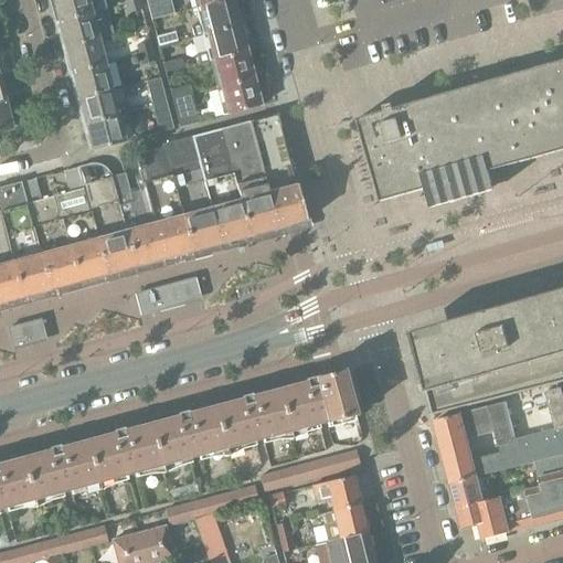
[(57,12),(60,21),(93,11),(89,0),(51,0),(54,13),(57,12)]
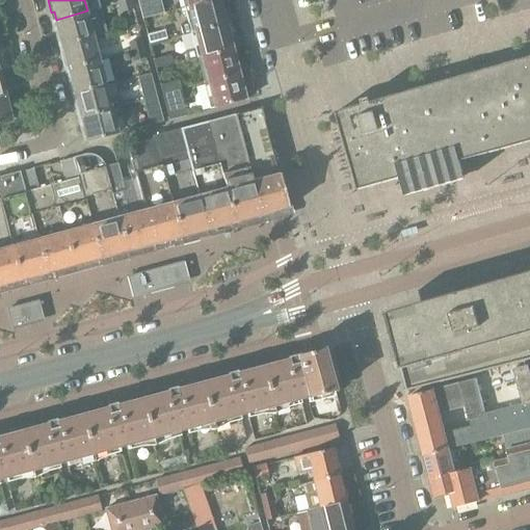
[(130,0),(120,3),(122,10),(135,7),(133,0),(130,0)]
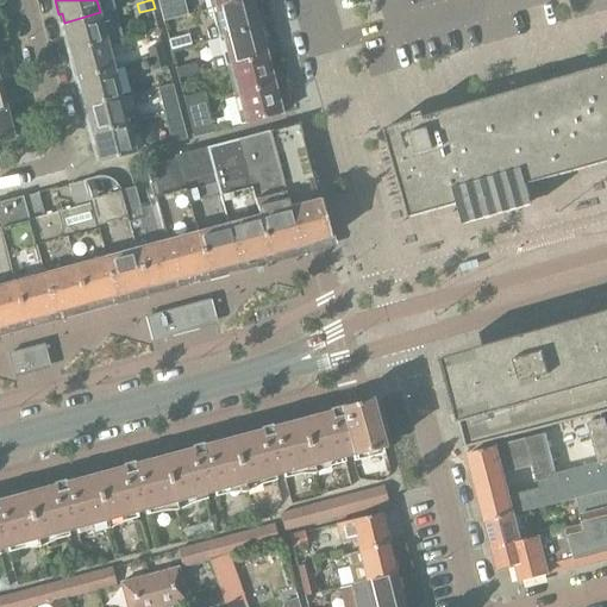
[(219,36),(220,37),(261,26),(256,12),(257,7),(256,1),(254,0),(241,0),(212,7),(217,24),(208,26),(211,38),(219,36)]
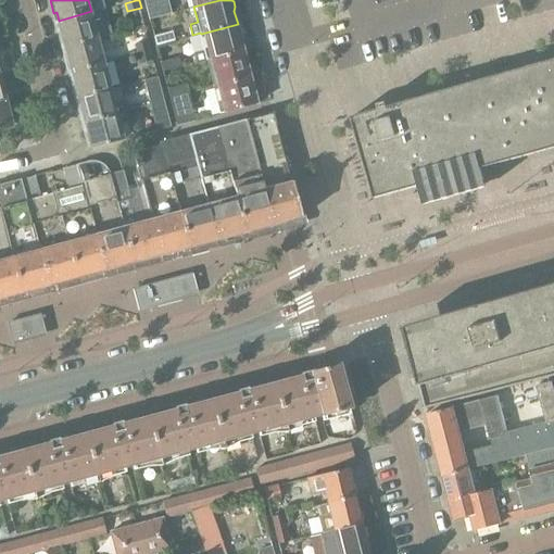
[(63,47),(98,37),(91,11),(59,21),(61,28),(58,29),(63,47)]
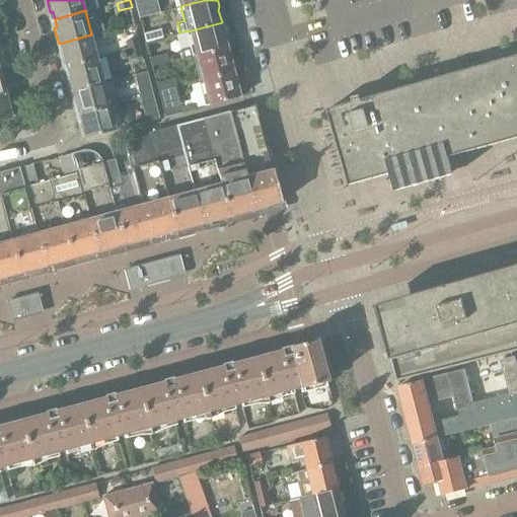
[(302,50),(338,45),(334,21),(299,26),(302,50)]
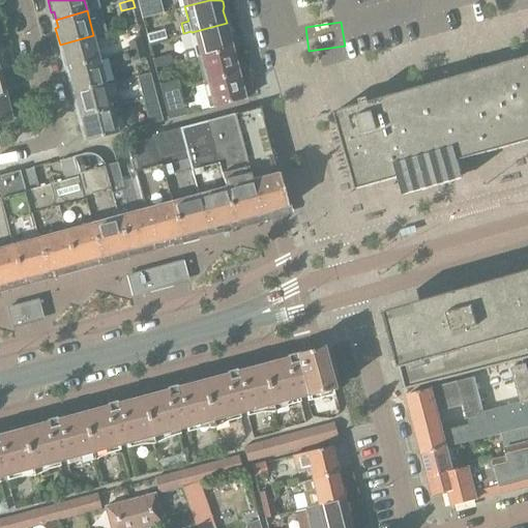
[(187,60),(198,57),(233,49),(230,35),(231,32),(229,26),(227,25),(227,23),(192,32),(196,48),(188,50),(185,54),(187,60)]
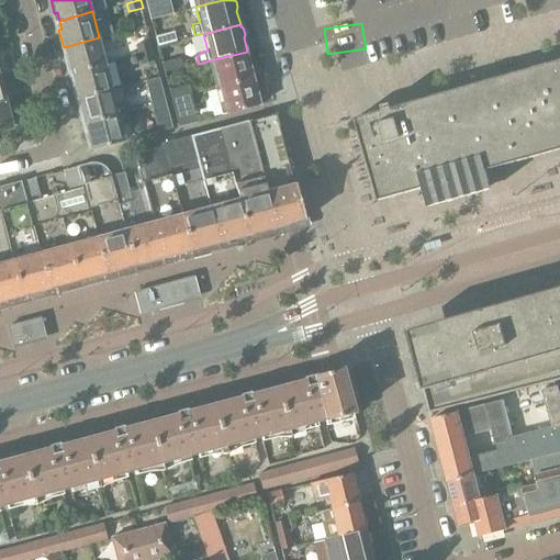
[(157,36),(159,45),(178,41),(176,31),(157,36)]
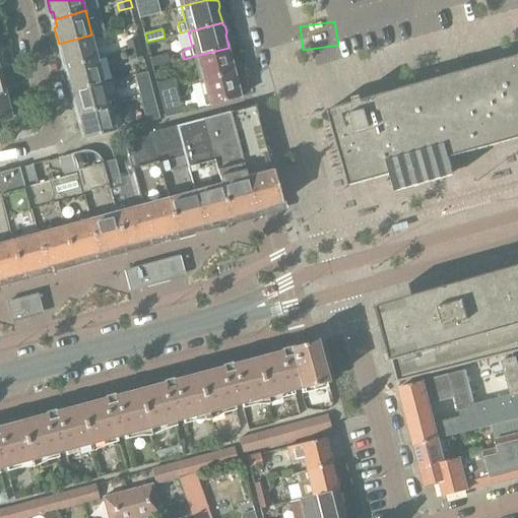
[(65,59),(67,66),(98,59),(91,35),(59,44),(63,59),(65,59)]
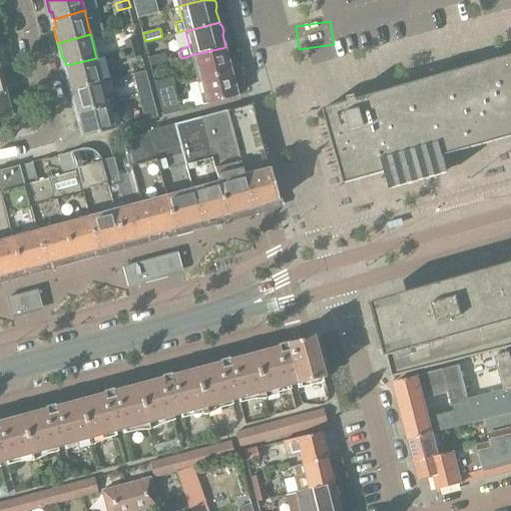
[(140,46),(137,37),(125,41),(127,49),(140,46)]
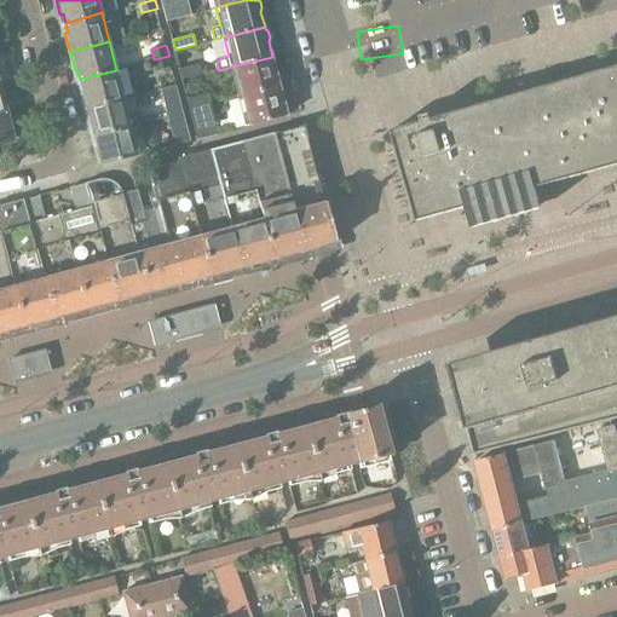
[(416,52),(365,68),(373,92),(424,76),(416,52)]
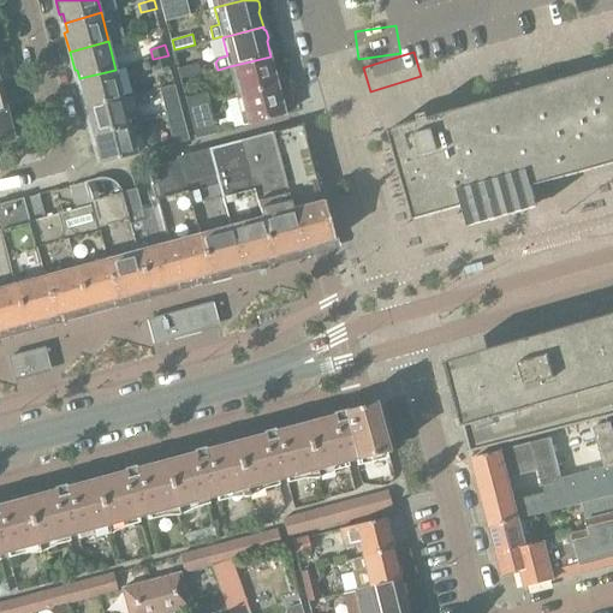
[(168,55),(153,59),(155,69),(171,65),(168,55)]
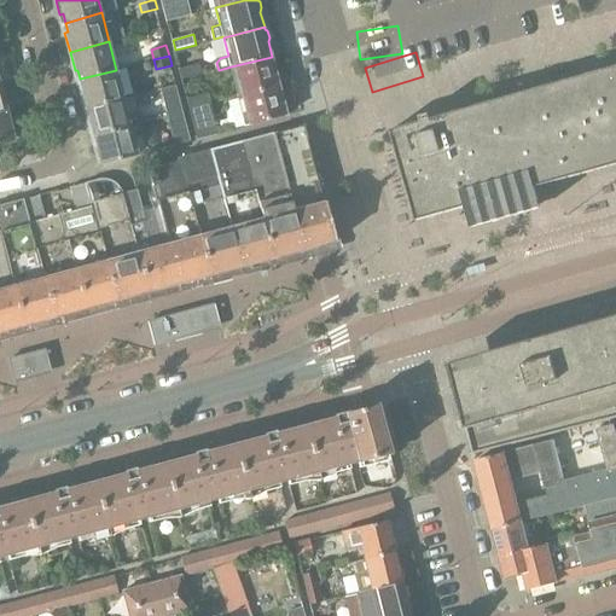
[(231,67),(238,97),(279,85),(275,70),(277,67),(275,60),(273,58),(272,57),(231,67)]
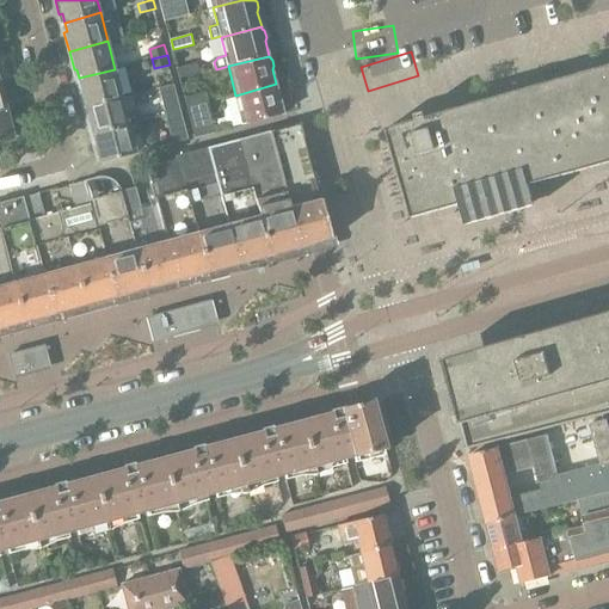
[(178,68),(180,78),(202,73),(200,62),(178,68)]
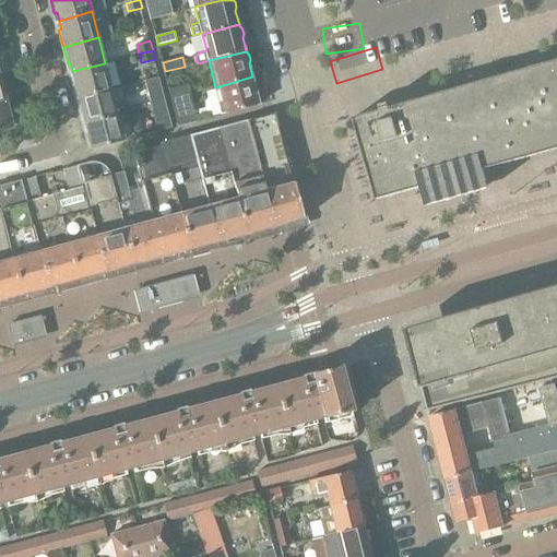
[(556,59),(391,106),(390,102),(381,104),(382,108),(355,116),(378,197),(380,196),(380,194),(485,165),(556,145),(556,59)]
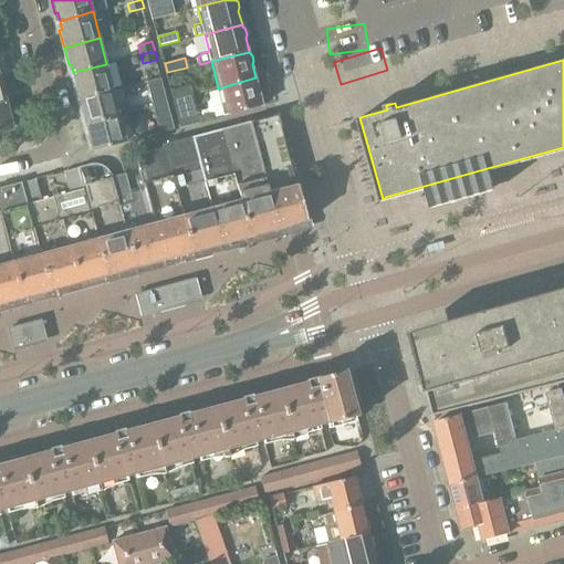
[(288,102),(313,95),(303,61),(278,68),(288,102)]
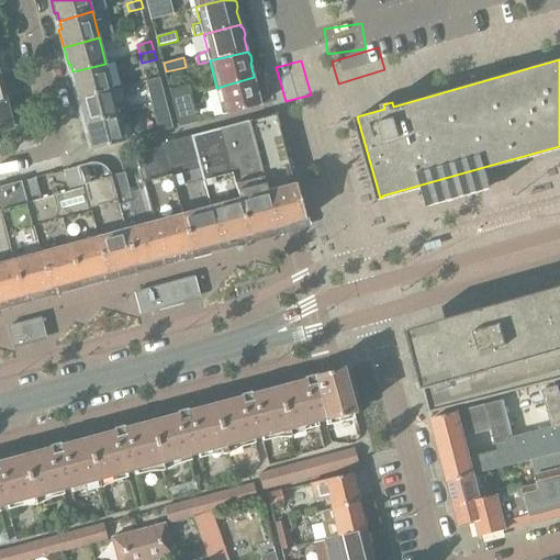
[(77,96),(112,87),(105,64),(73,71),(75,79),(73,80),(77,96)]
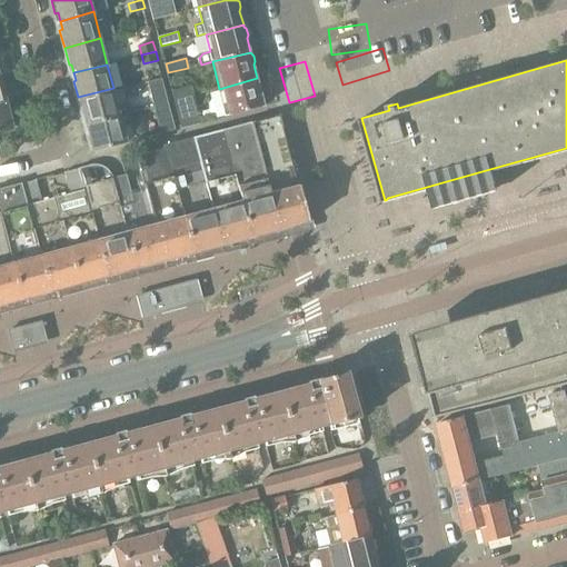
[(148,80),(153,105),(168,100),(162,77),(148,80)]
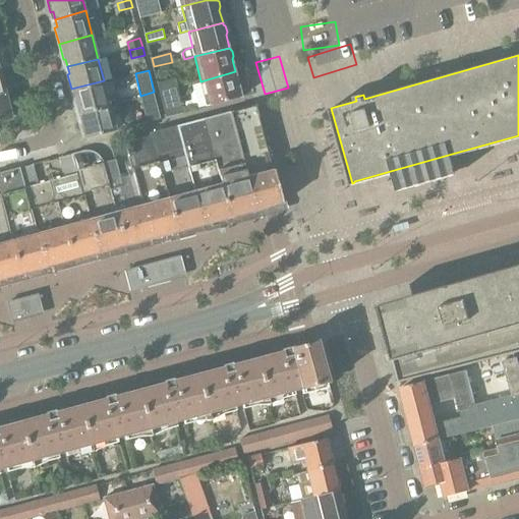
[(235,71),(200,81),(207,105),(241,96),(238,82),(239,81),(238,75),(236,74),(235,71)]
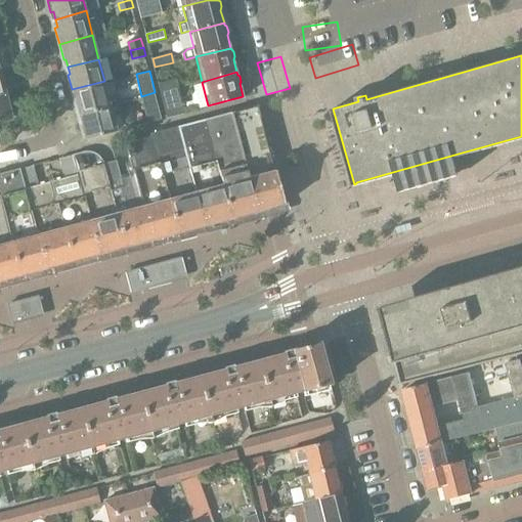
[(159,83),(162,93),(179,88),(178,83),(179,82),(178,78),(159,83)]
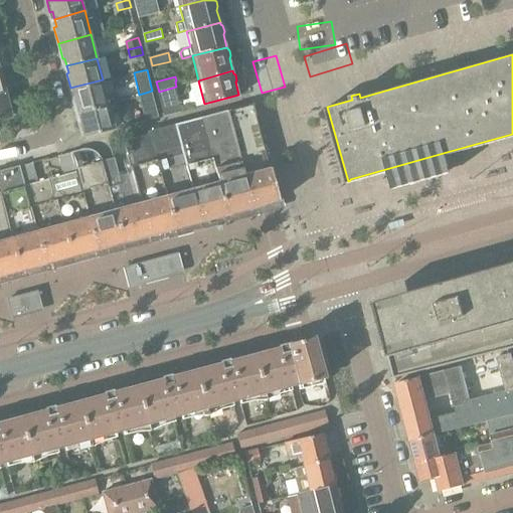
[(77,104),(78,111),(119,101),(116,91),(107,94),(103,79),(70,88),(74,105),(77,104)]
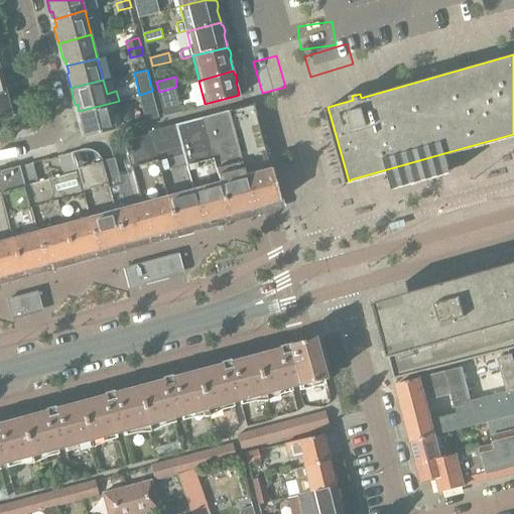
[(159,92),(165,114),(183,109),(182,105),(181,106),(176,87),(159,92)]
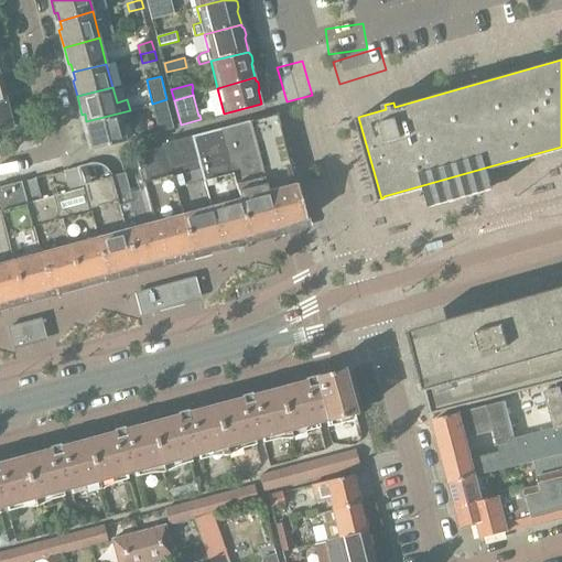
[(9,106),(7,99),(0,100),(0,129),(14,126),(12,121),(15,120),(11,106),(9,106)]
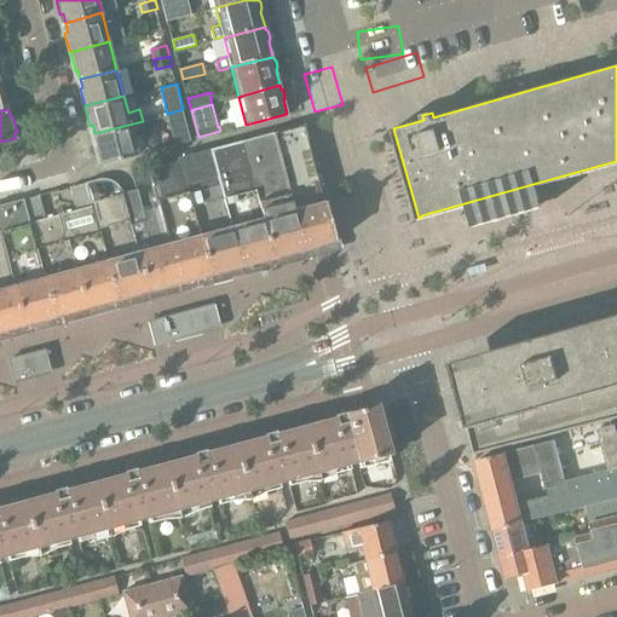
[(190,138),(185,120),(183,109),(167,114),(174,143),(190,138)]
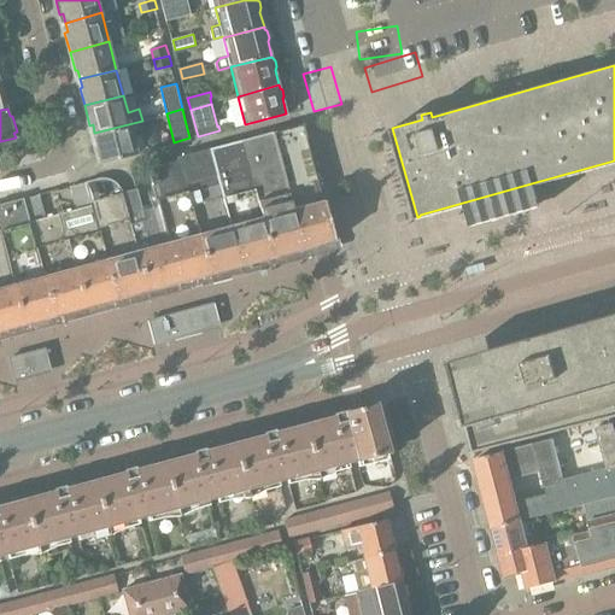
[(142,121),(94,133),(97,141),(94,141),(98,158),(101,158),(103,162),(138,152),(133,134),(145,130),(142,121)]
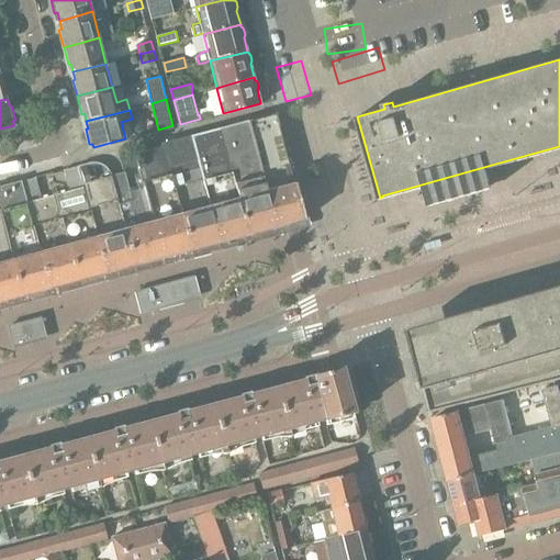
[(306,217),(303,204),(278,111),(250,119),(279,225),(306,217)]
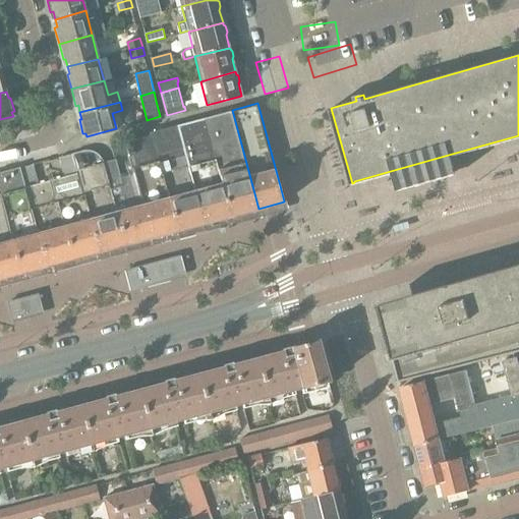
[(232,110),(205,117),(231,216),(258,209),(232,110)]
